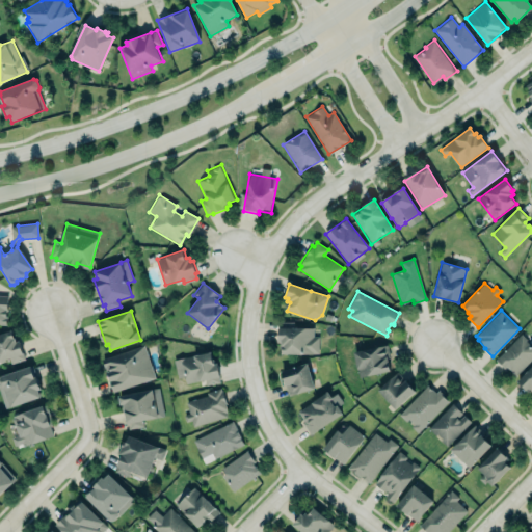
[(313,327),(278,328),(278,354),(319,353),(318,336),(314,336),(313,327)]
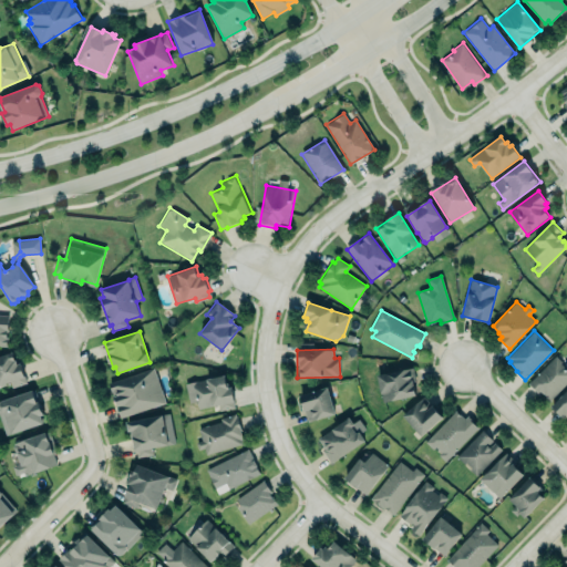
[(0,356),(13,351),(18,363),(20,362),(28,383),(12,388),(11,382),(0,385),(0,356)]
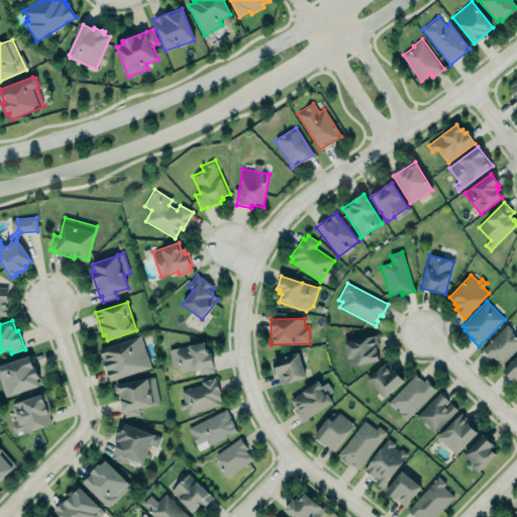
[(516,349),(516,336),(507,325),(482,348),(498,367),(516,349)]
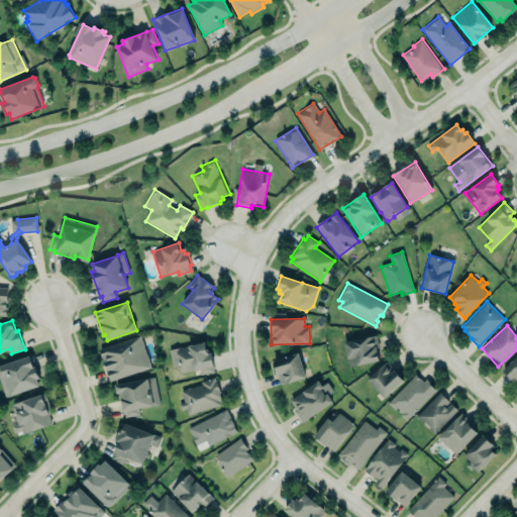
[(100,347),(142,333),(153,369),(110,383),(104,364),(100,347)]
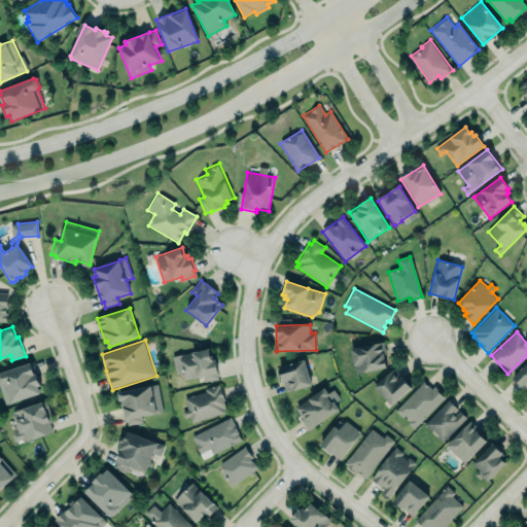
[(384,342),(350,349),(354,365),(355,366),(356,374),(385,367),(383,356),(386,355),(384,342)]
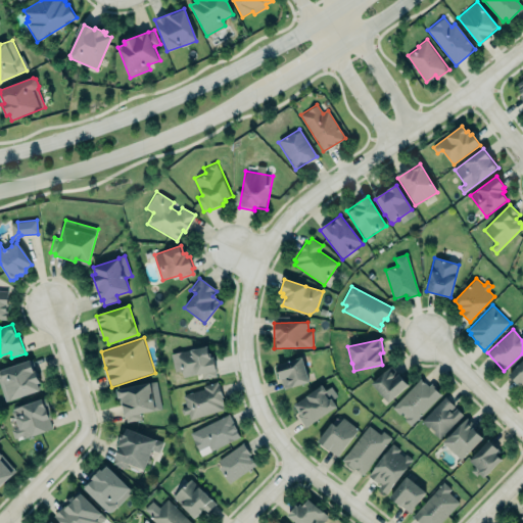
[(171,354),(206,346),(208,354),(210,353),(210,358),(212,358),(216,371),(215,372),(216,376),(202,379),(201,374),(195,376),(195,374),(183,377),(182,370),(175,372),(171,354)]
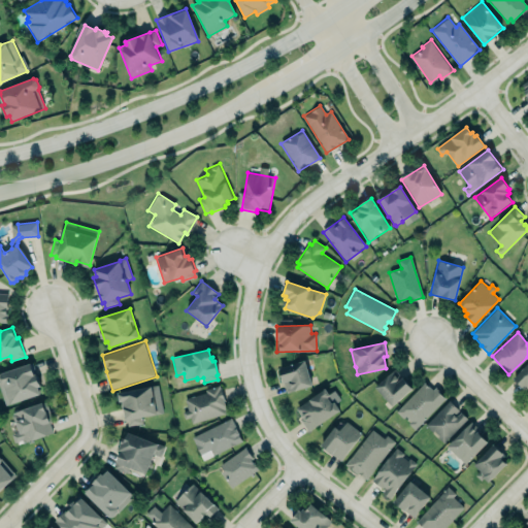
[(276,368),(305,360),(314,388),(286,396),(283,386),(279,381),(276,368)]
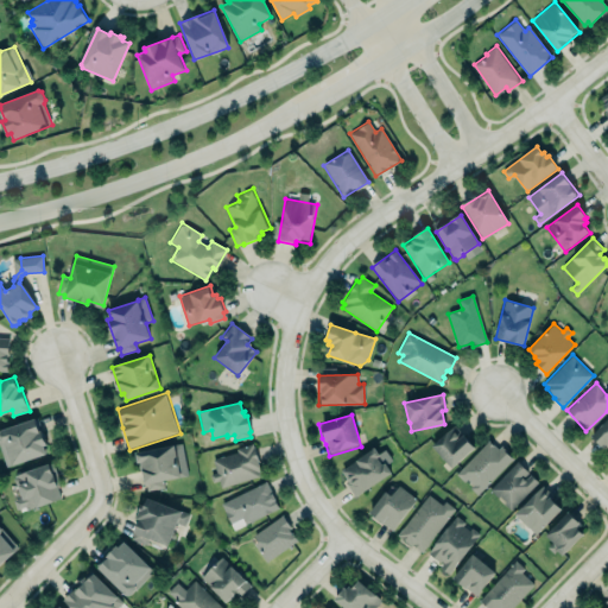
[(607,417),(590,436),(605,449),(607,444),(607,417)]
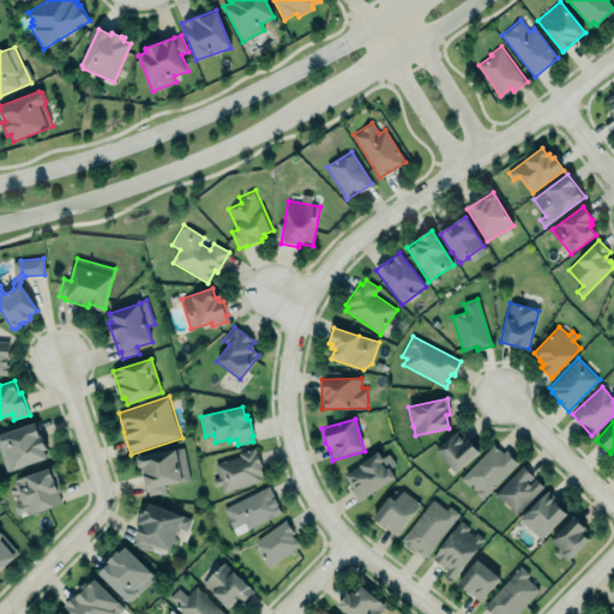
[(48,458),(36,422),(0,433),(0,455),(6,471),(48,458)]
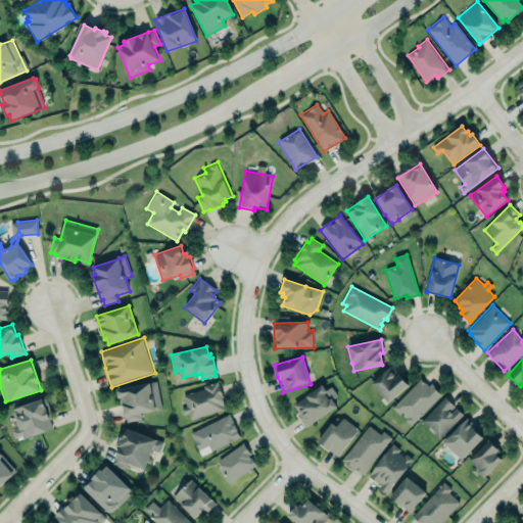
[(388,399),(408,381),(398,371),(394,374),(387,364),(369,379),(388,399)]
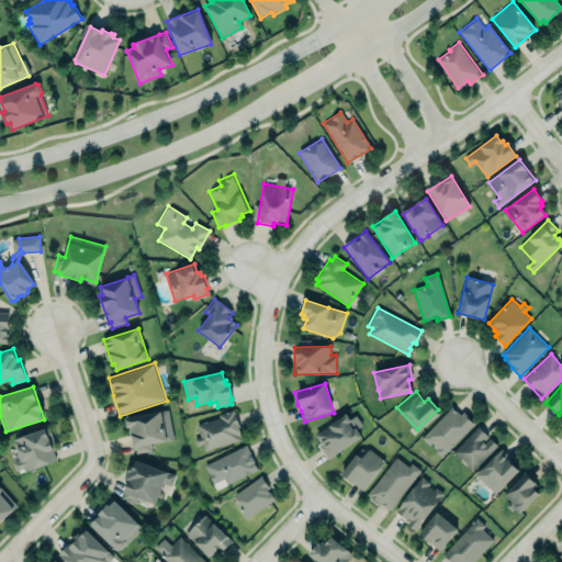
[(422,438),(452,405),(461,413),(464,409),(471,417),(476,424),(441,458),(422,438)]
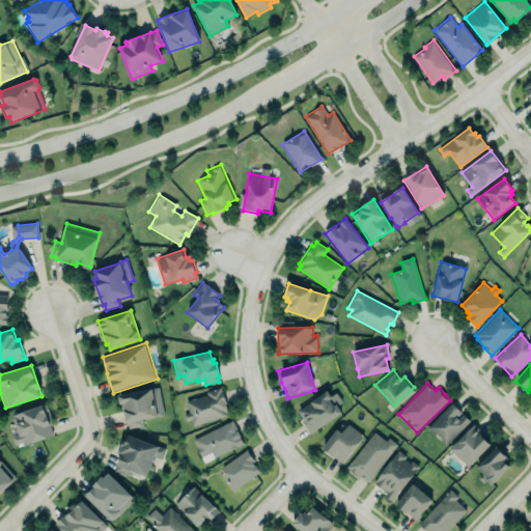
[(119,394),(121,407),(123,406),(128,423),(129,423),(130,428),(144,425),(143,420),(165,416),(160,387),(119,394)]
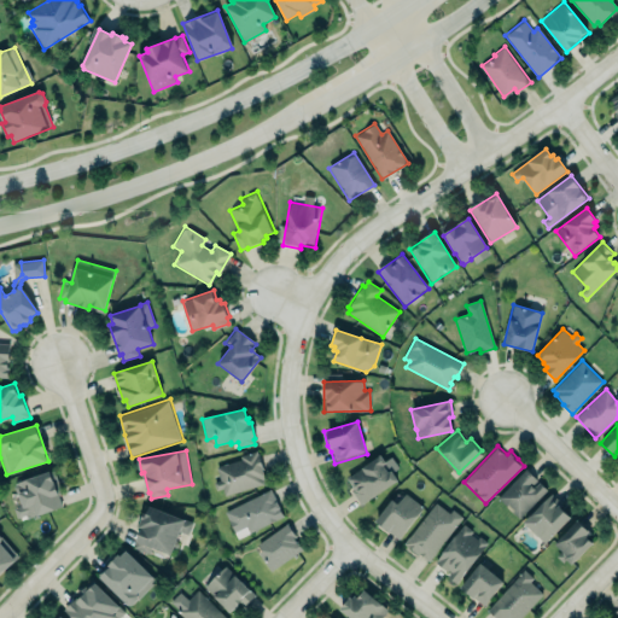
[(220,495),(264,484),(257,454),(213,465),(220,495)]
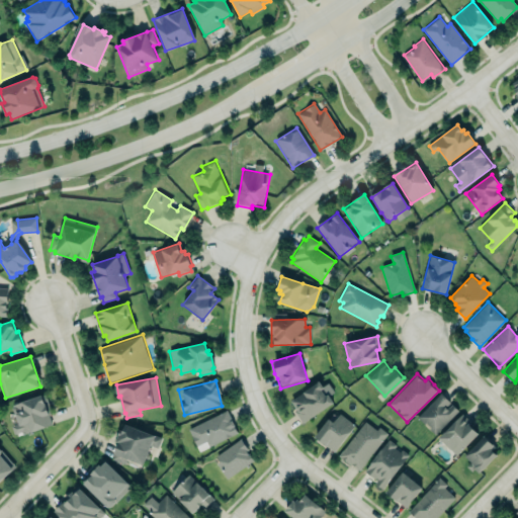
[(299,422),(334,405),(329,396),(333,394),(327,380),(289,399),(299,422)]
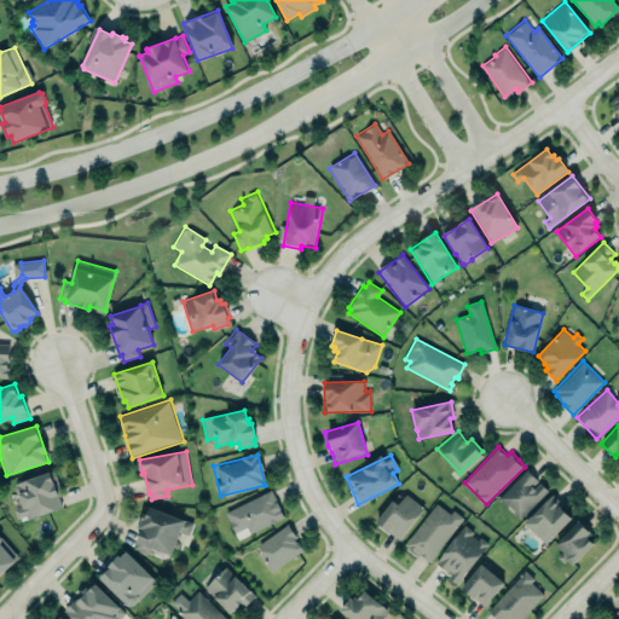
[(519,520),(548,492),(527,470),(498,497),(519,520)]
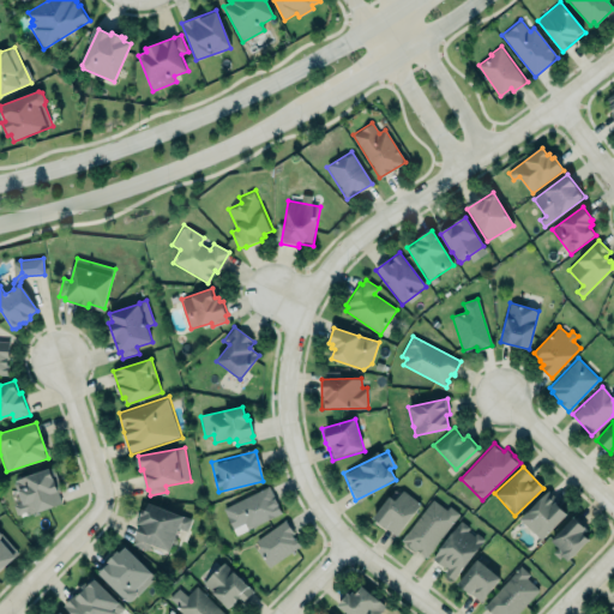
[(13,479),(20,503),(13,504),(17,517),(61,504),(58,491),(60,489),(54,468),(13,479)]
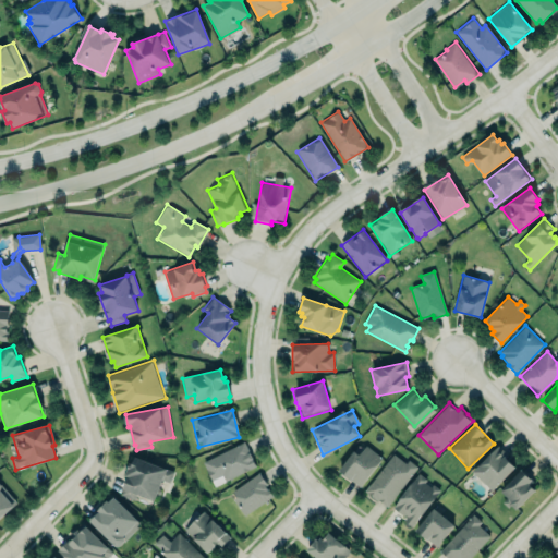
[(213,486),(255,468),(244,443),(202,461),(213,486)]
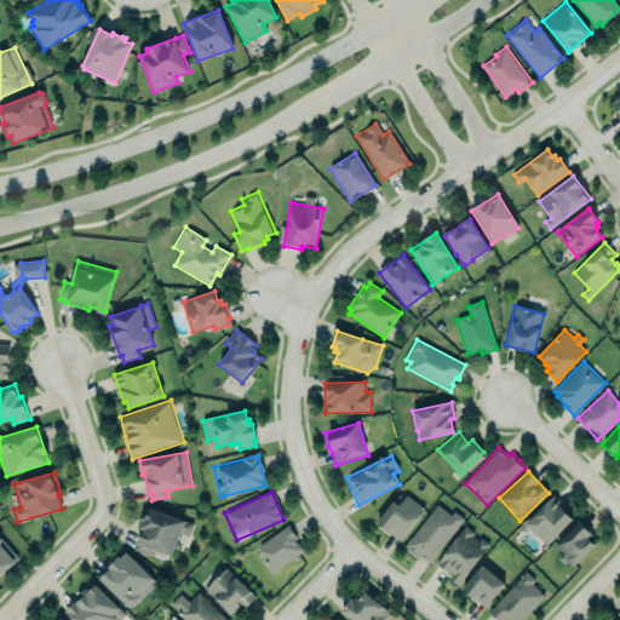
[(377,524),(401,541),(425,509),(401,492),(377,524)]
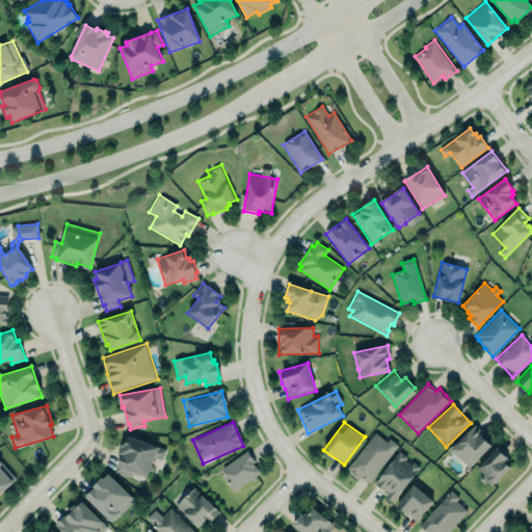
[(450,449),(475,425),(485,434),(483,436),(493,446),(469,469),(450,449)]
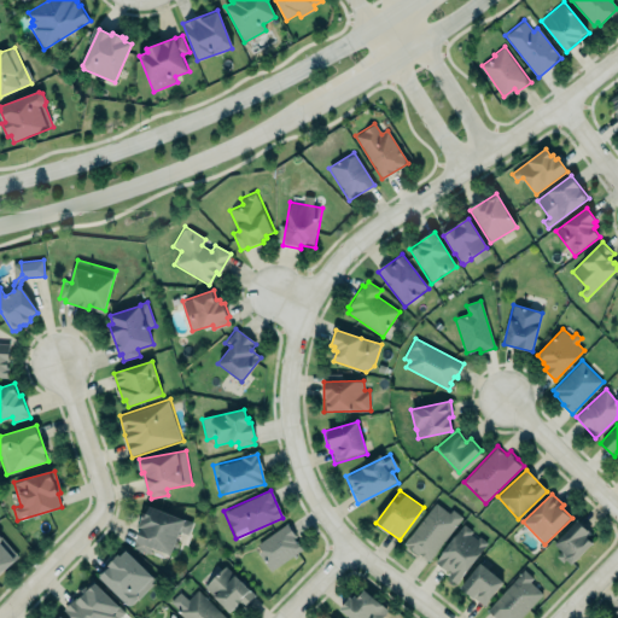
[(429,563),(460,519),(436,501),(403,544),(429,563)]
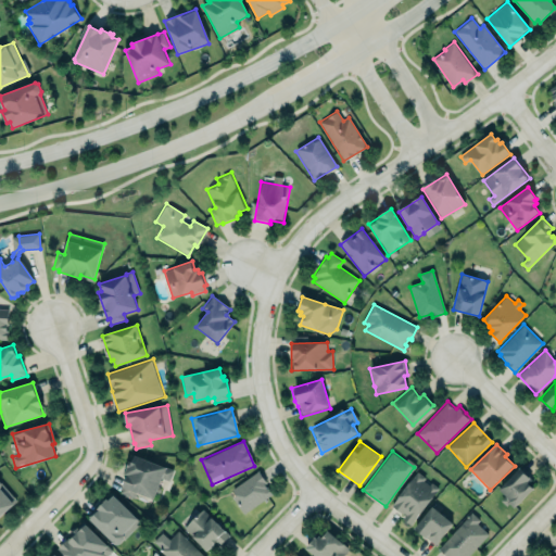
[(129,462),(127,468),(127,469),(125,475),(127,476),(121,493),(135,498),(137,493),(154,500),(163,478),(171,481),(175,470),(166,467),(165,467),(136,456),(133,464),(129,462)]
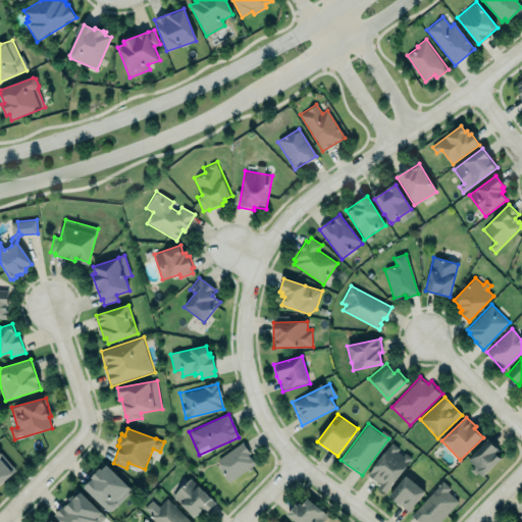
[(465,461),(481,477),(503,458),(486,440),(465,461)]
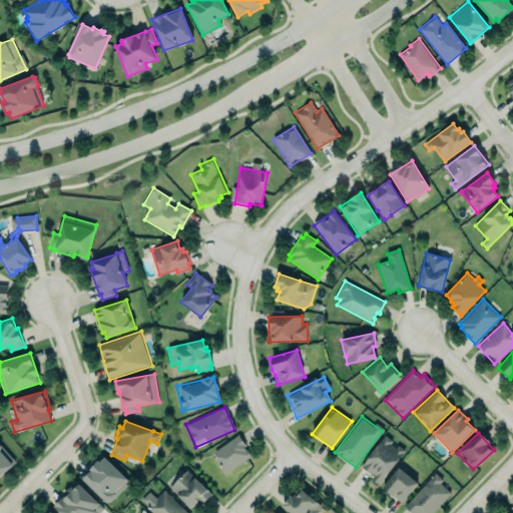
[(224,473),(250,456),(237,435),(211,453),(224,473)]
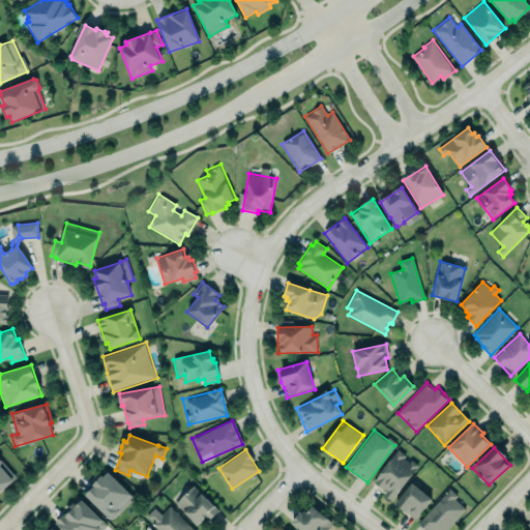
[(398,449),(406,455),(404,459),(409,463),(411,460),(419,465),(391,501),(383,494),(386,490),(384,489),(383,490),(374,482),(380,473),(398,449)]
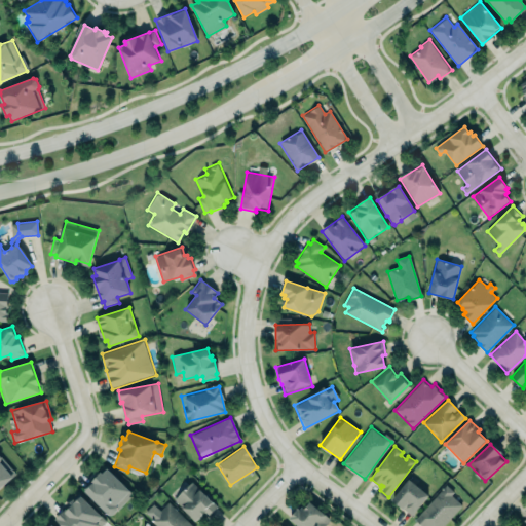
[(0,456),(1,456),(15,474),(13,477),(0,489),(0,456)]
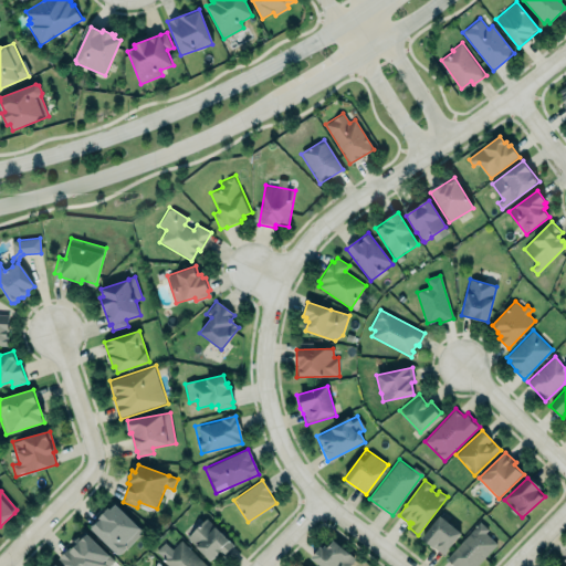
[(116,503),(111,509),(108,506),(103,512),(104,513),(98,519),(101,520),(91,528),(117,555),(122,555),(145,532),(116,503)]
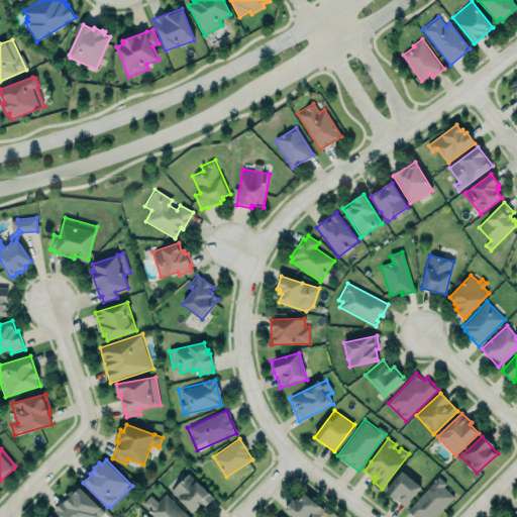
[(406,507),(422,488),(402,471),(384,492),(396,502),(397,500),(406,507)]
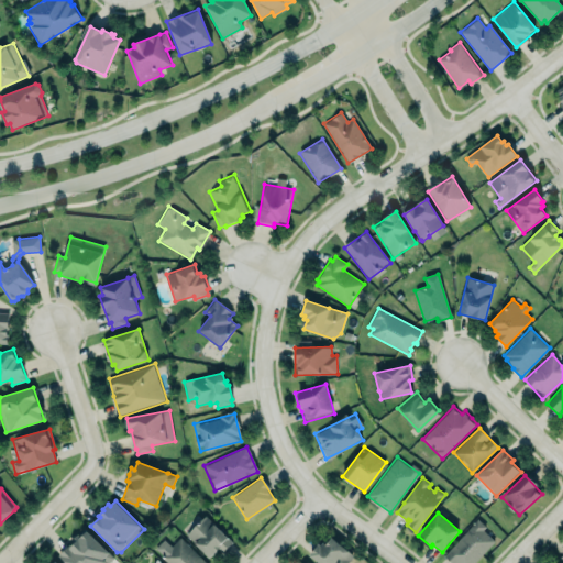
[(210,558),(217,551),(221,554),(232,541),(205,516),(186,536),(210,558)]
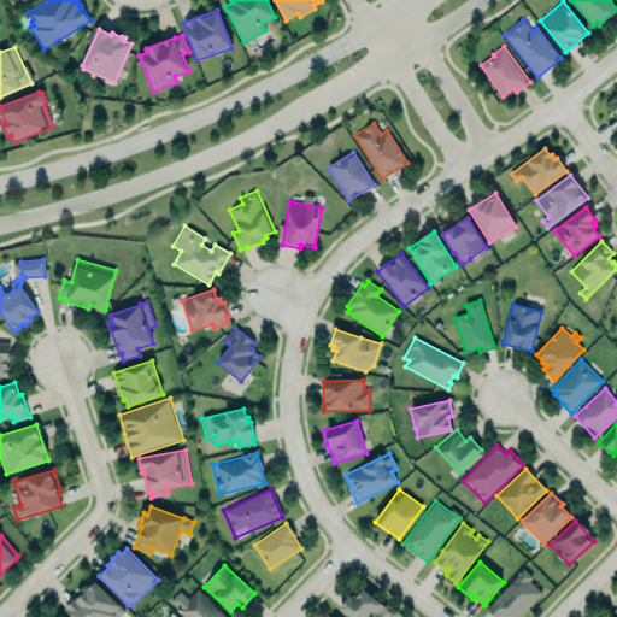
[(523,568),(534,577),(530,581),(542,593),(519,616),(493,616),(486,610),(523,568)]
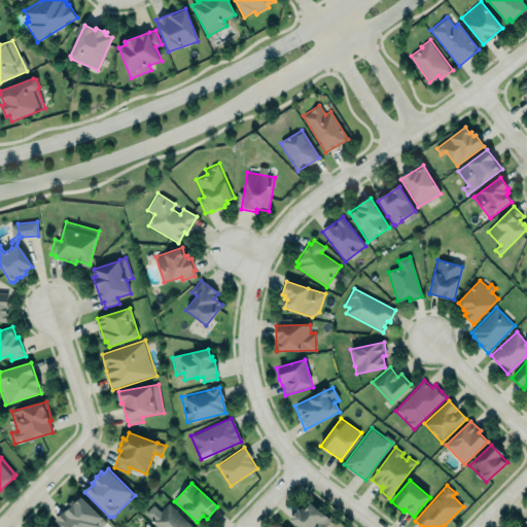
[(68,505),(79,494),(107,522),(102,526),(61,526),(55,520),(65,510),(67,512),(70,508),(68,505)]
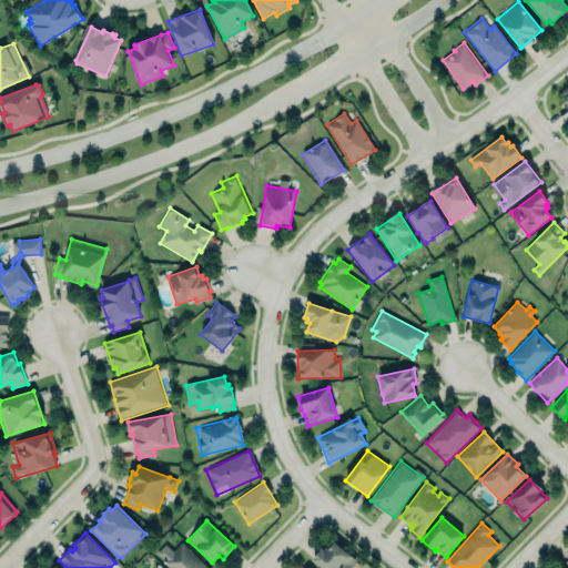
[(173,550),(166,544),(158,551),(166,560),(164,563),(169,567),(208,567),(182,541),(173,550)]
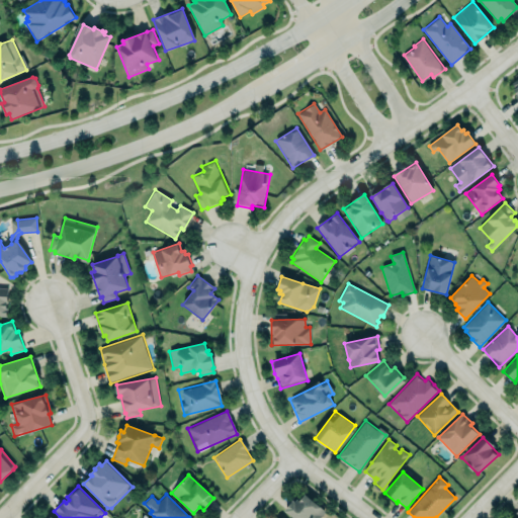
[(291,517),(284,512),(292,501),(296,504),(305,494),(327,511),(321,517),(291,517)]
